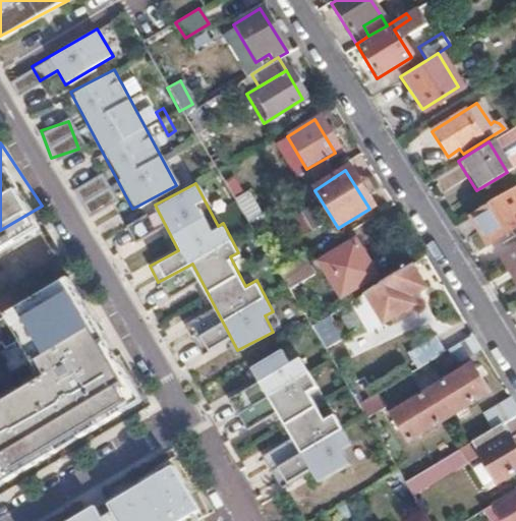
[(515,225),(515,195),(511,187),(465,215),(483,245),(515,225)]
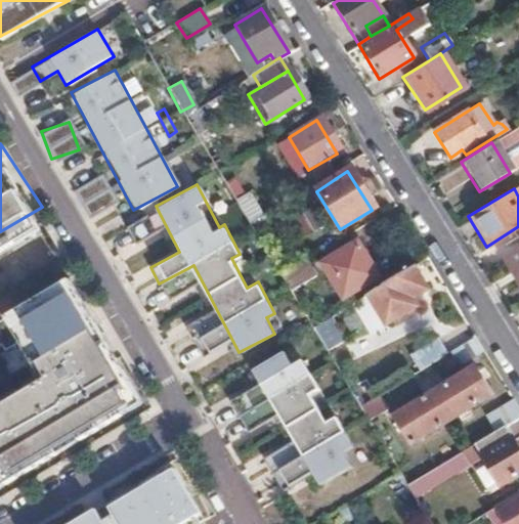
[(244,197),(233,203),(248,225),(258,219),(244,197)]
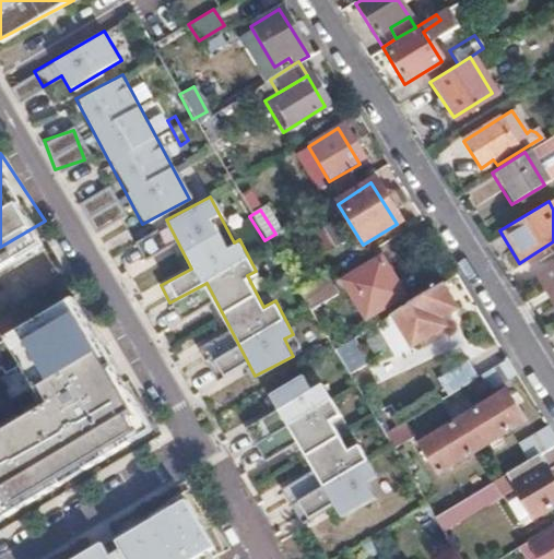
[(326,254),(346,240),(331,219),(311,234),(326,254)]
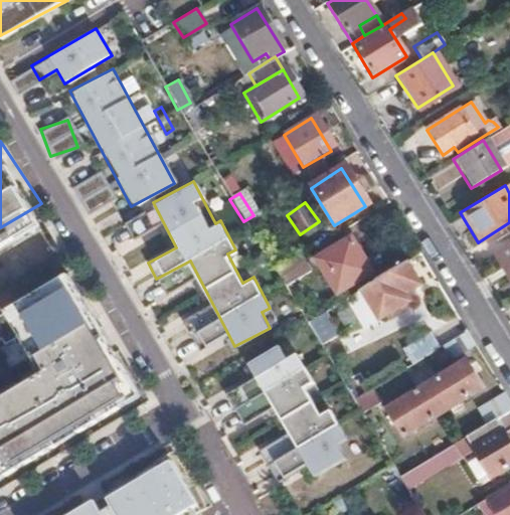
[(363,273),(343,239),(309,261),(329,294),(363,273)]
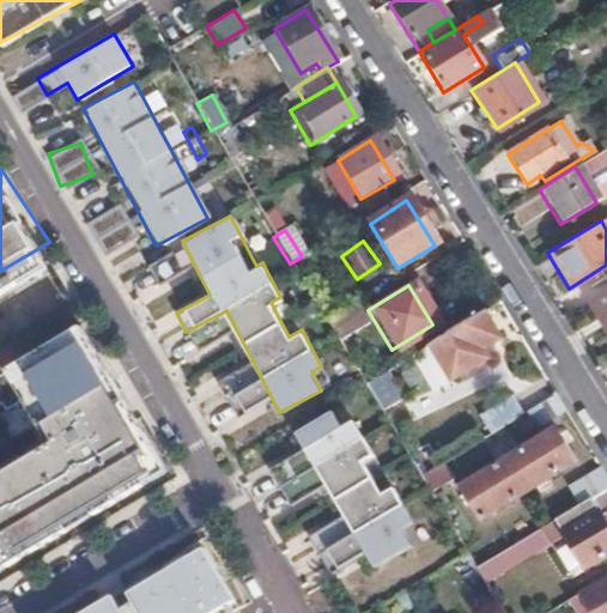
[(606,337),(606,287),(584,302),(606,338),(606,337)]
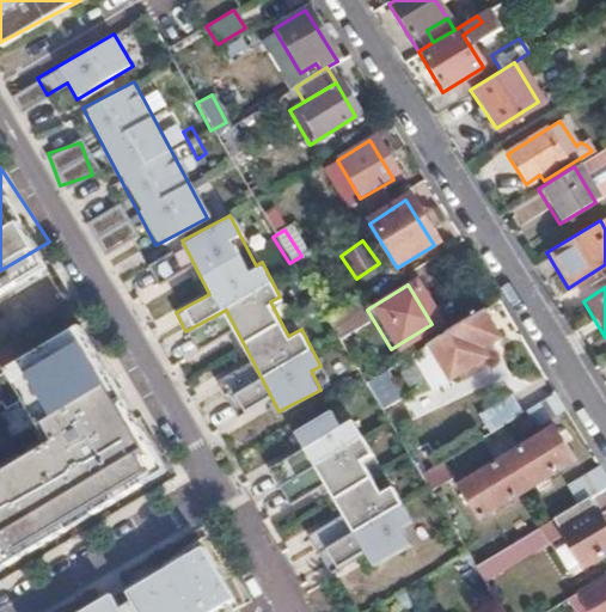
[(361,330),(346,307),(324,320),(338,343),(361,330)]
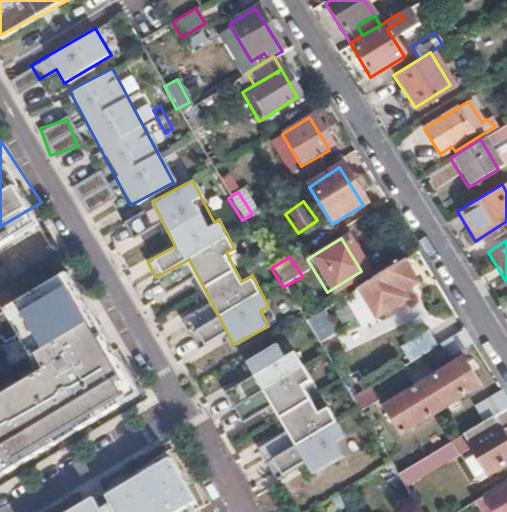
[(144,373),(74,258),(21,290),(54,345),(0,377),(0,423),(16,450),(144,373)]
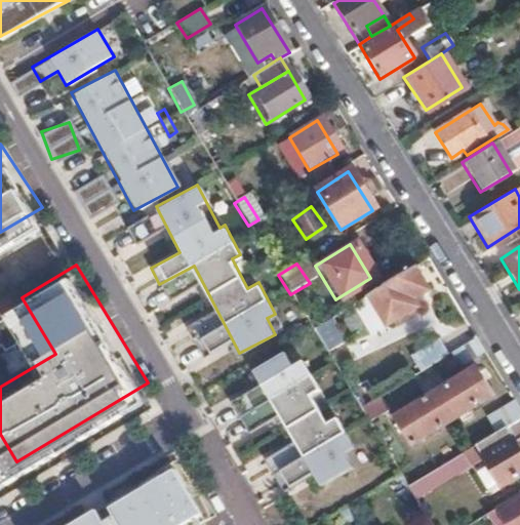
[(423,292),(409,268),(369,291),(393,330),(424,312),(414,296),(423,292)]
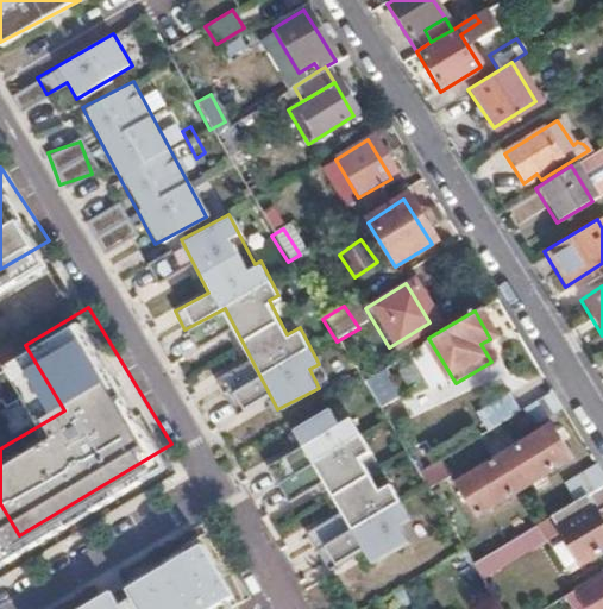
[(426,347),(408,353),(419,383),(437,376),(426,347)]
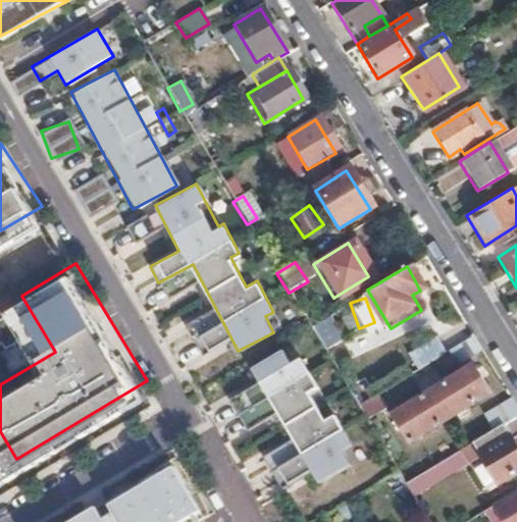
[(229,337),(212,309),(185,326),(202,354),(229,337)]
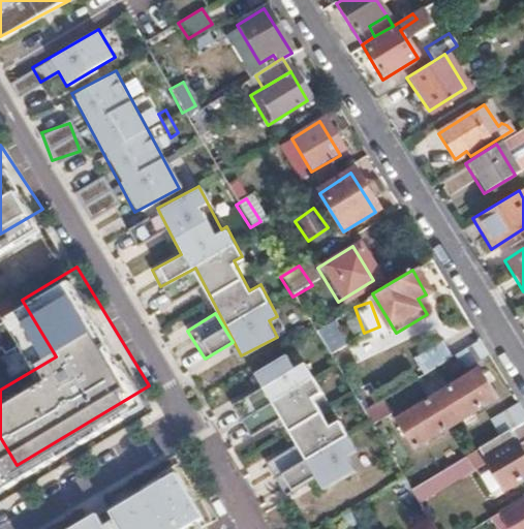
[(333,318),(313,330),(329,356),(347,345),(333,318)]
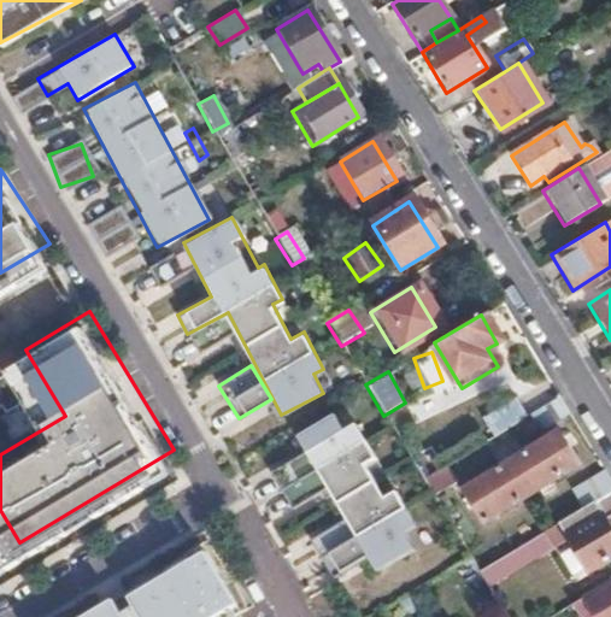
[(563,412),(553,397),(523,415),(534,430),(563,412)]
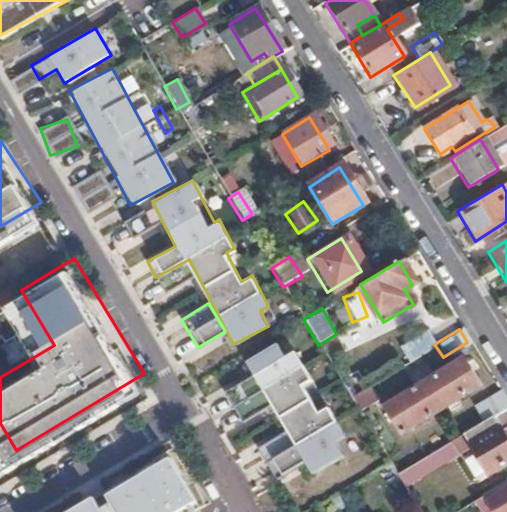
[(404,363),(431,347),(422,332),(396,349),(404,363)]
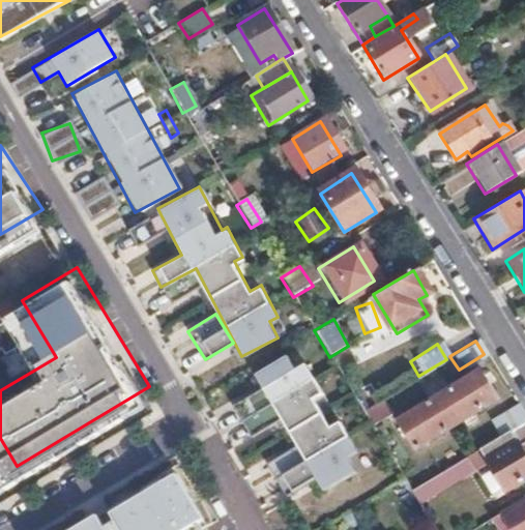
[(255,371),(295,447),(266,462),(284,495),(317,477),(323,490),(366,467),(340,419),(329,424),(315,396),(319,394),(295,350),(255,371)]
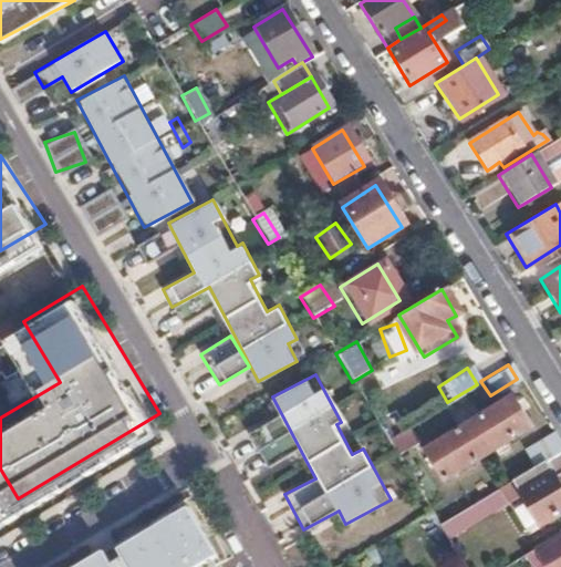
[(526,428),(508,398),(422,451),(439,480),(526,428)]
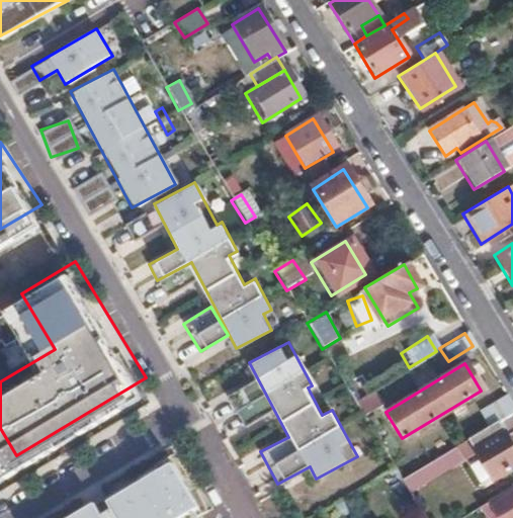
[(354,402),(363,416),(379,406),(371,391),(354,402)]
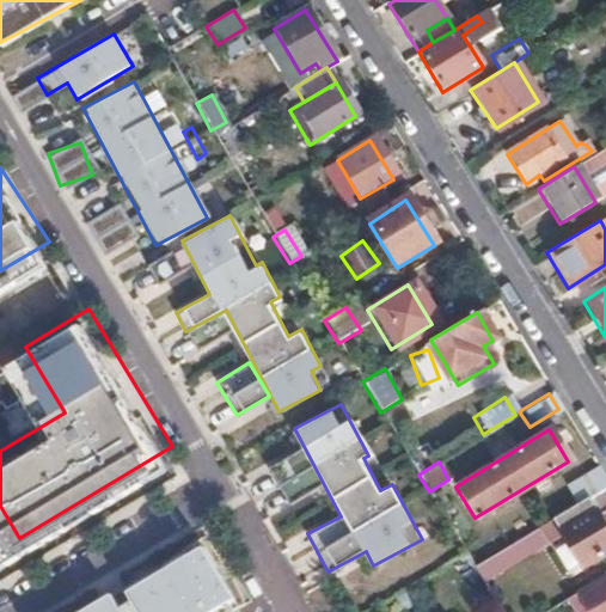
[(605,487),(598,472),(575,485),(583,500),(605,487)]
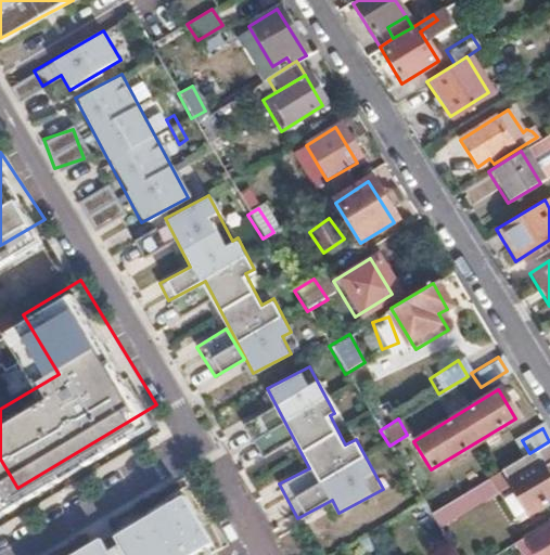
[(549,503),(549,486),(529,453),(432,513),(440,528),(508,486),(513,494),(502,501),(512,519),(525,513),(527,517),(549,503)]
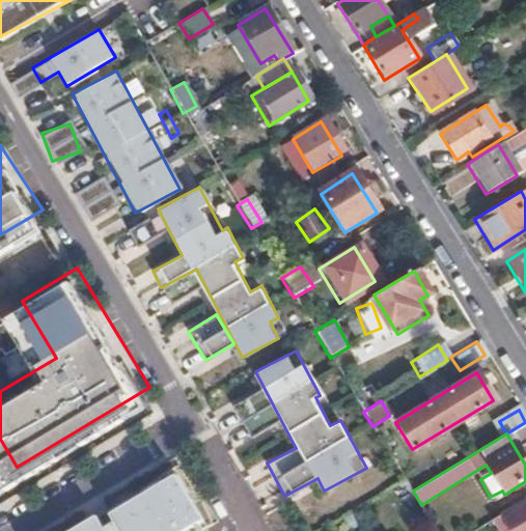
[(184,464),(63,530),(191,530),(215,518),(184,464)]
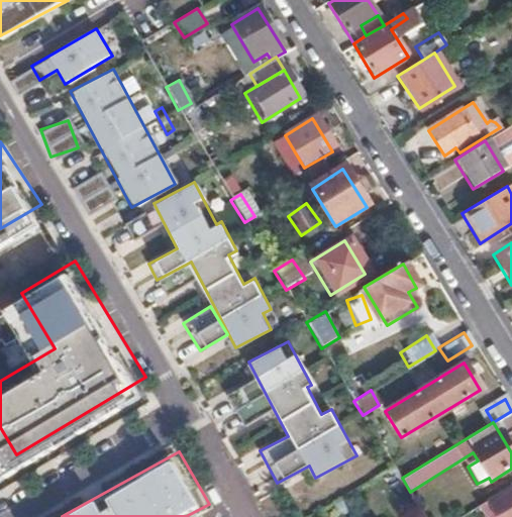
[(511,516),(511,489),(507,493),(505,488),(472,508),(476,516),(487,516),(489,516),(511,516)]
